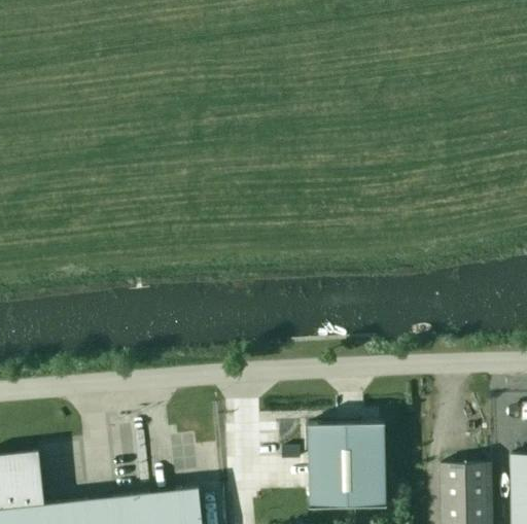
[(384,421),(307,423),(309,507),(387,504),(385,422),(384,421)]
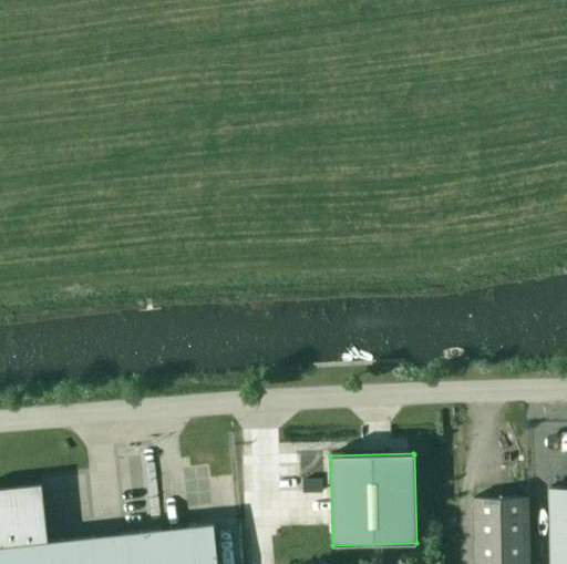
[(566,563),(566,488),(549,489),(550,563),(566,563)]
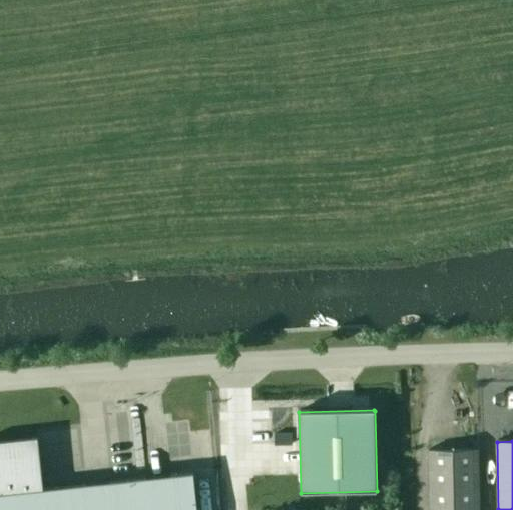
[(145,509),(142,481),(35,492),(30,443),(0,446),(0,509),(145,509)]
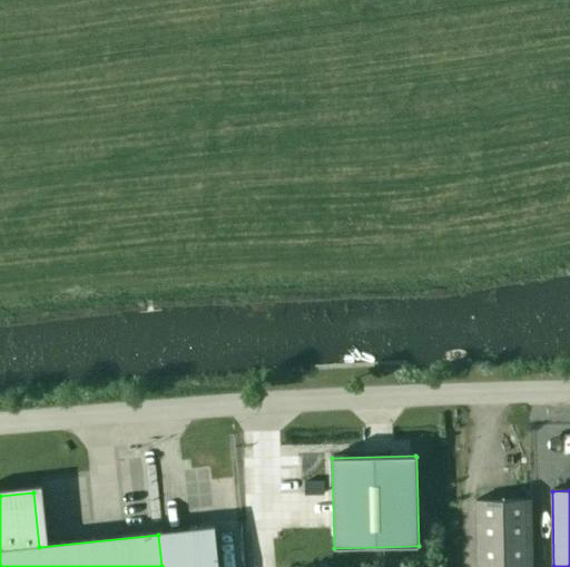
[(531,566),(530,500),(475,501),(477,566),(531,566)]
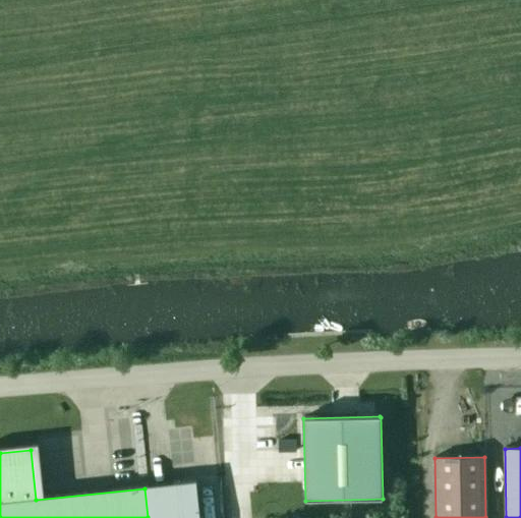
[(145,488),(148,517),(199,517),(195,482),(145,488)]
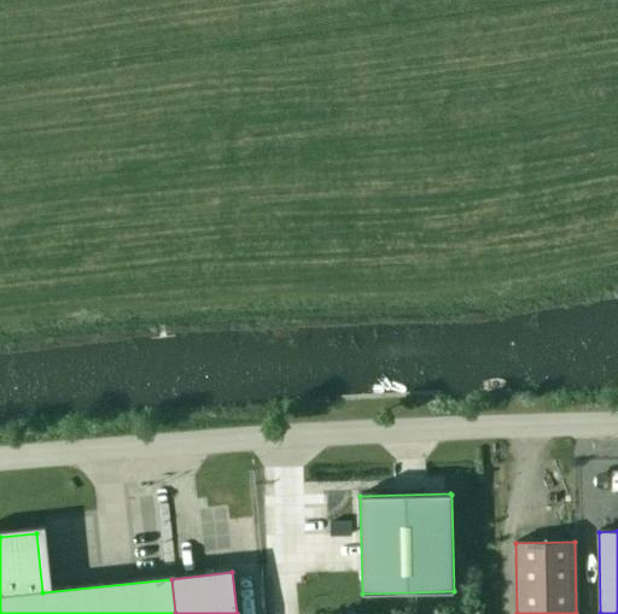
All buildings are outlined.
